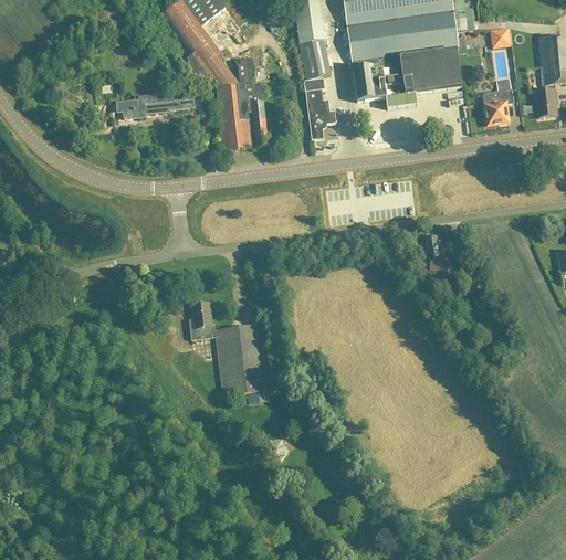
[(163,13),(175,30),(191,53),(188,57),(189,76),(217,81),(224,149),(252,146),(248,112),(253,111),(257,146),(268,145),(261,82),(254,82),(251,57),(249,57),(249,59),(237,60),(240,84),(217,53),(219,51),(200,24),(224,6),(220,0),(176,0),(177,2),(163,13)]
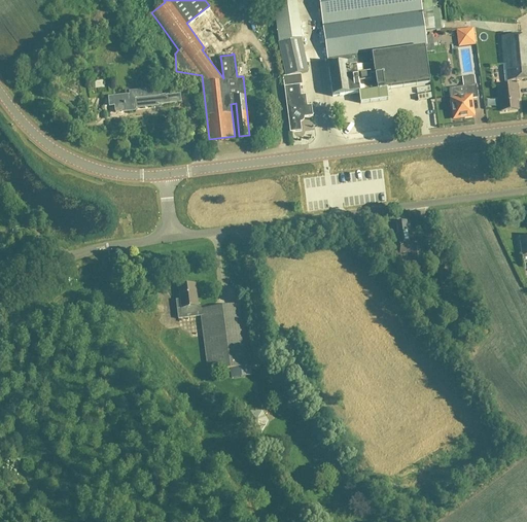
[(278,32),(300,29),(295,0),(284,0),(285,13),(276,15),(278,32)]
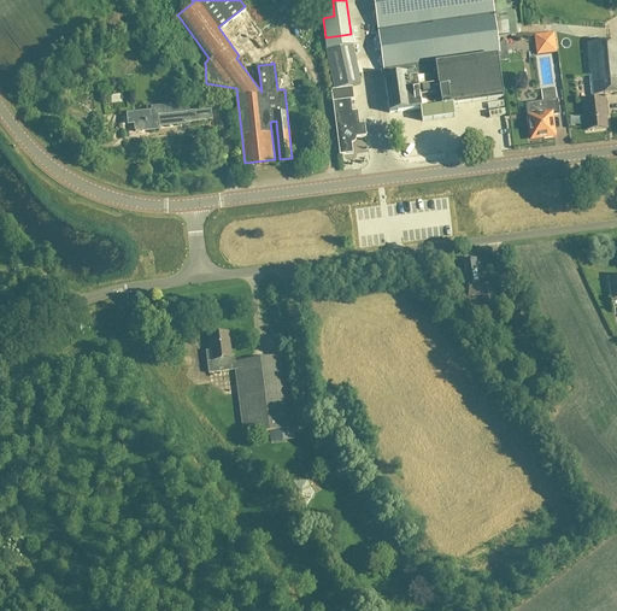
[(501,95),(498,65),(495,56),(498,56),(497,51),(499,51),(491,0),(375,0),(389,111),(419,106),(422,118),(454,115),(452,103),(501,95)]
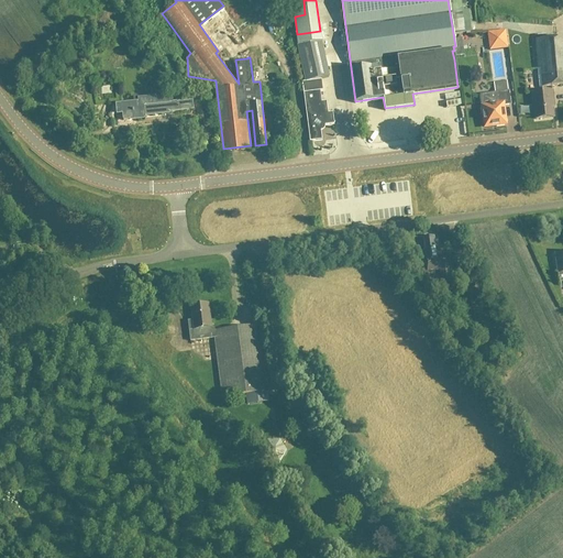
[(452,13),(454,25),(464,24),(463,12),(452,13)]
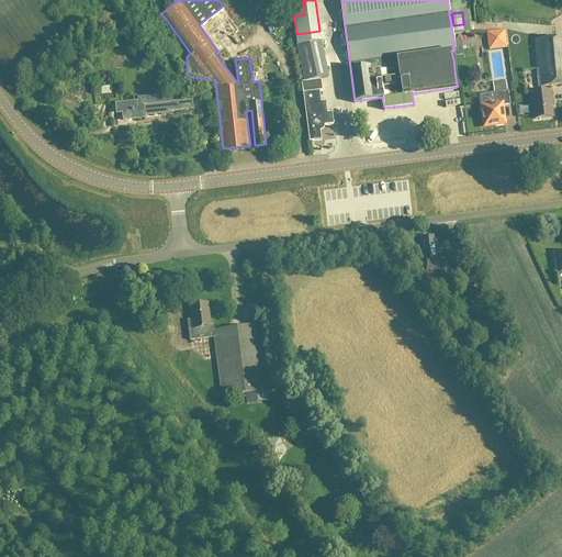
[(506,25),(487,25),(489,43),(506,42),(506,25)]
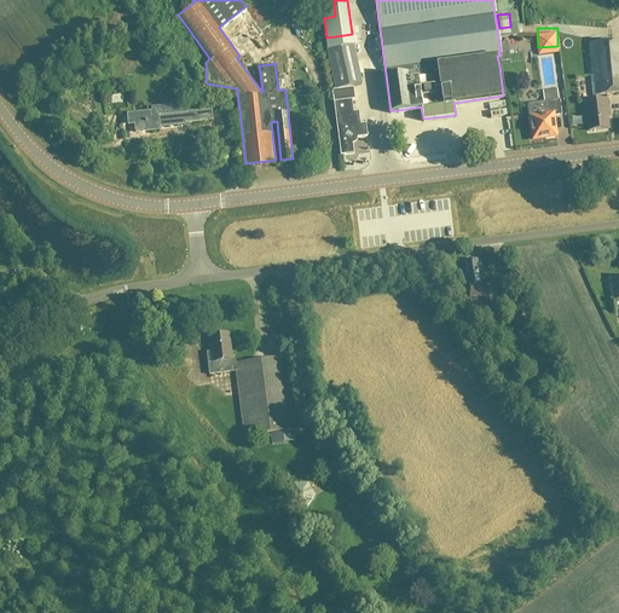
[(599,98),(585,99),(589,128),(608,126),(606,109),(607,109),(606,96),(605,91),(618,88),(618,41),(612,42),(611,38),(589,41),(594,81),(596,81),(599,93),(599,98)]
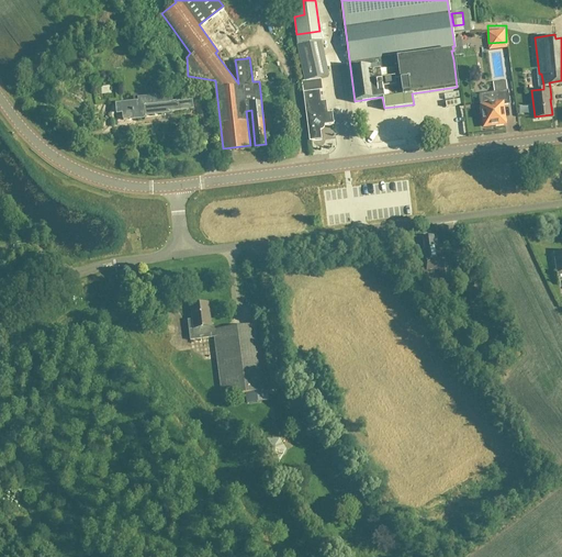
[(304,78),(301,78),(308,137),(321,135),(319,122),(333,120),(332,109),(327,109),(325,98),(321,98),(319,87),(322,87),(321,76),(308,77),(328,73),(321,39),(296,42),(296,43),(304,78)]
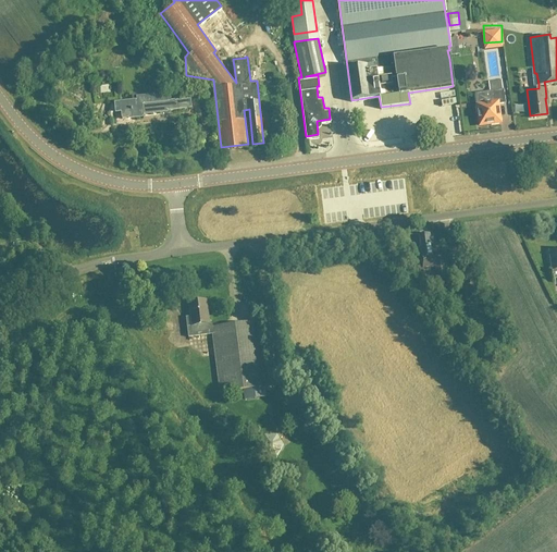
[(474,92),(479,124),(499,121),(497,102),(504,101),(500,78),(487,81),(489,90),(474,92)]
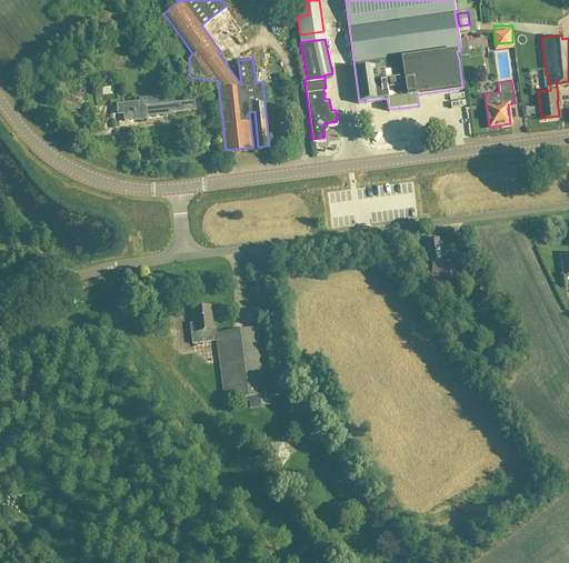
[(140,100),(118,102),(119,109),(125,108),(126,119),(147,117),(147,114),(196,108),(195,99),(175,101),(173,93),(139,98),(140,100)]
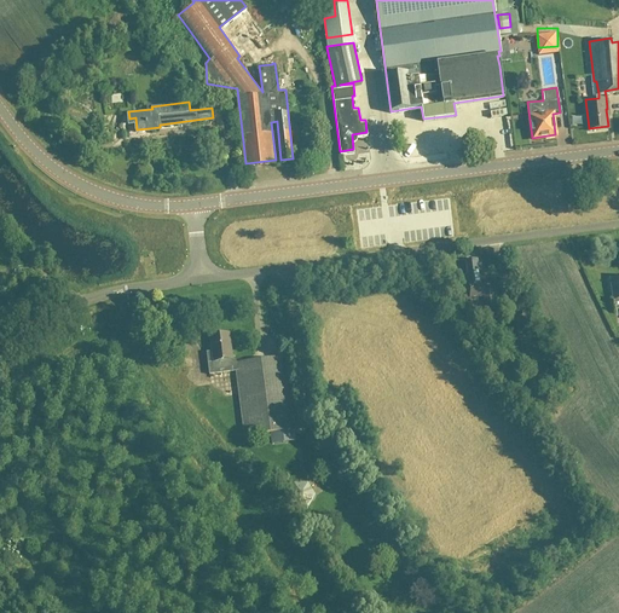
[(486,316),(496,314),(492,285),(484,287),(480,260),(478,261),(476,256),(466,258),(467,270),(463,270),(466,285),(467,293),(484,291),(486,316)]
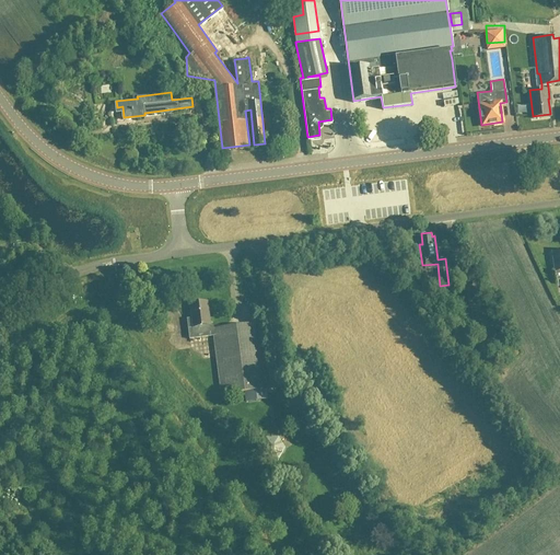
[(456,267),(458,280),(471,278),(469,266),(456,267)]
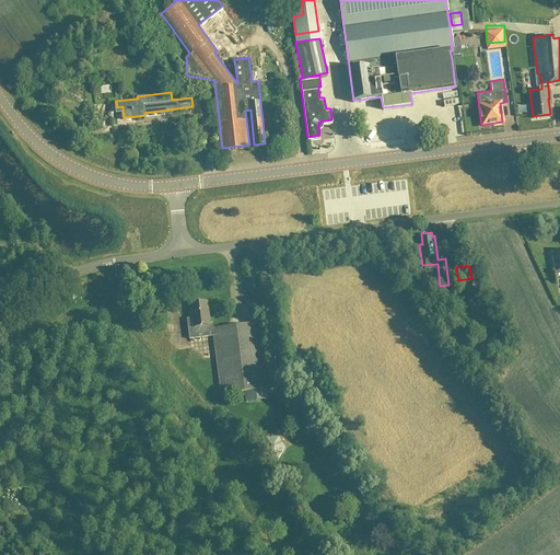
[(476,293),(473,280),(464,282),(466,296),(476,293)]
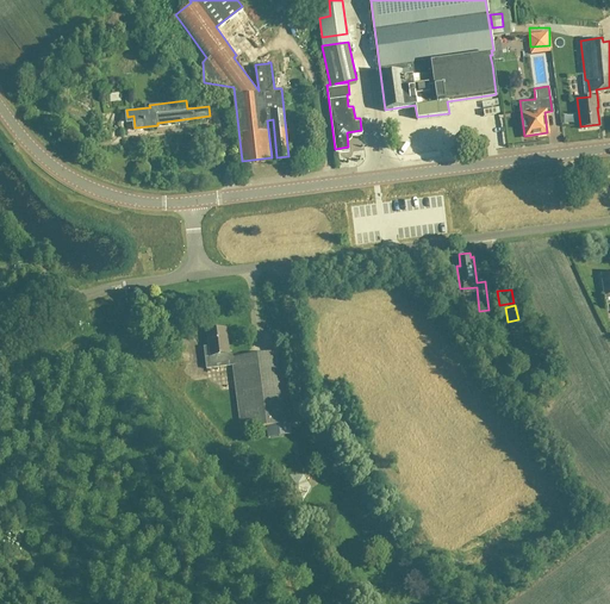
[(265,423),(291,419),(281,348),(232,354),(231,349),(228,349),(224,325),(206,328),(207,343),(203,343),(206,365),(231,361),(241,427),(265,423)]
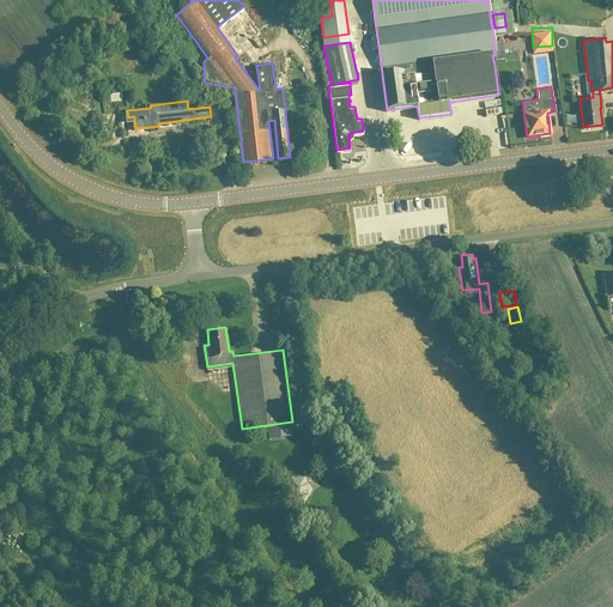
[(377,460),(388,455),(383,447),(372,451),(377,460)]
